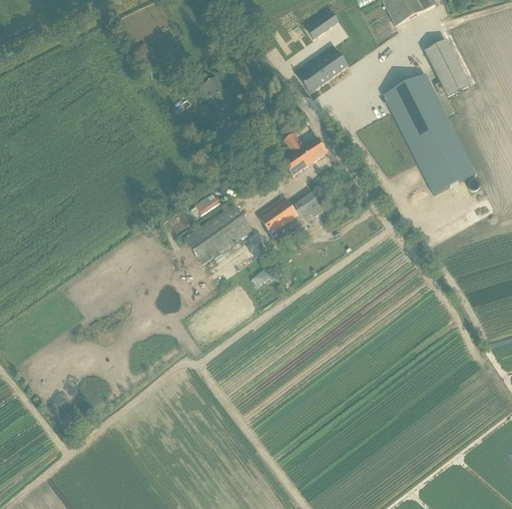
[(381,0),(394,25),(434,4),(432,0),(381,0)]
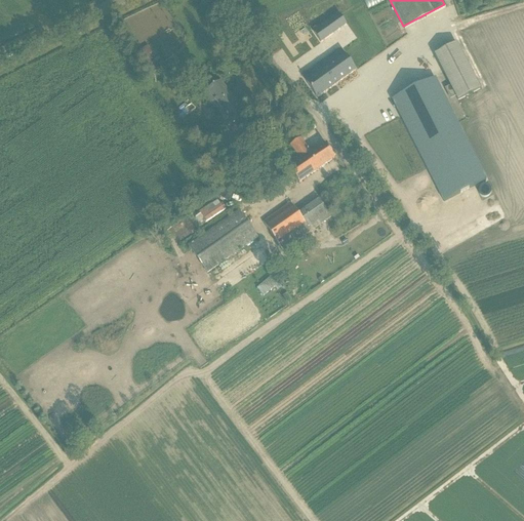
[(312,28),(320,39),(346,22),(337,9),(312,28)]
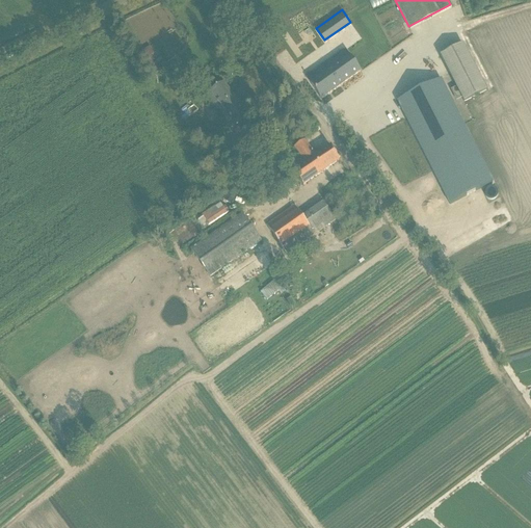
[(461,40),(440,52),(463,98),(485,86),(461,40)]
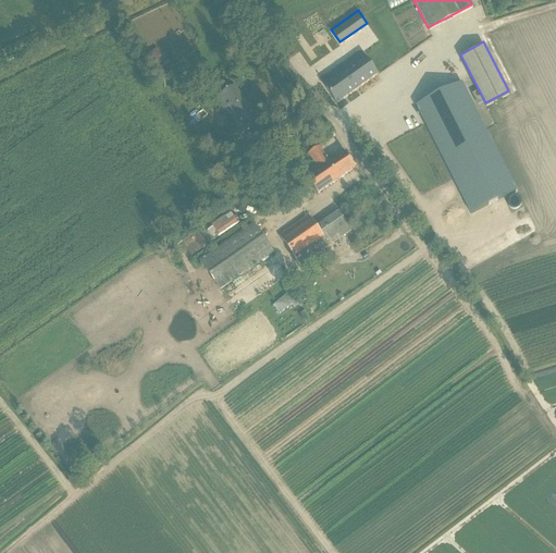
[(147,68),(161,59),(158,54),(161,53),(156,46),(139,56),(147,68)]
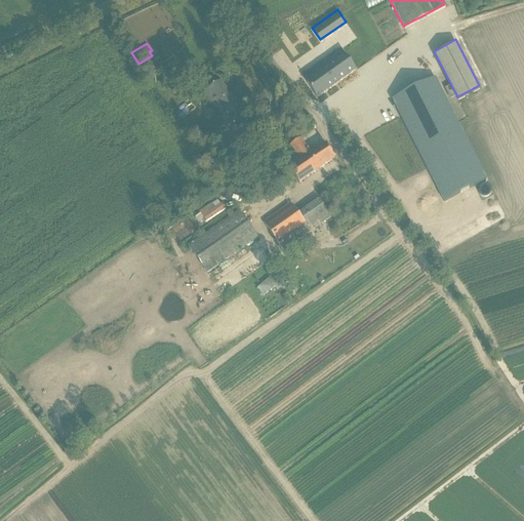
[(301,73),(316,94),(355,67),(339,46),(318,62),(321,67),(313,73),(309,68),(301,73)]
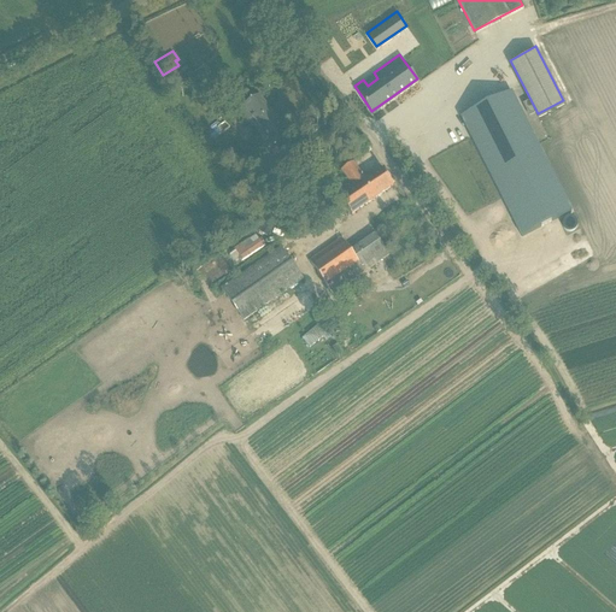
[(510,87),(461,112),(474,140),(499,188),(521,230),(570,207),(549,163),(510,87)]
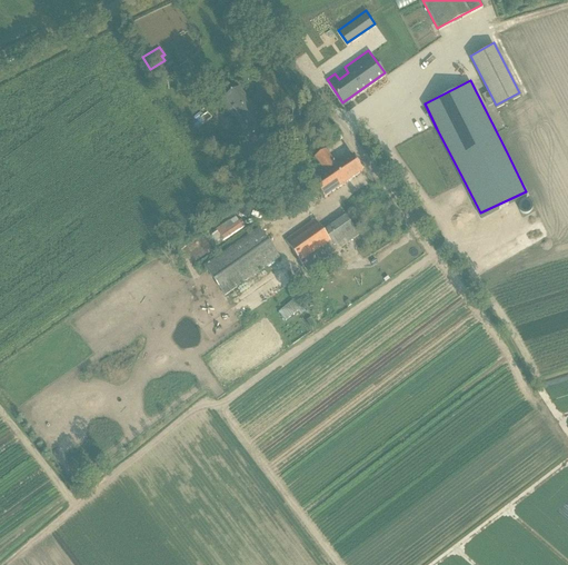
[(245,135),(256,127),(265,120),(238,85),(218,100),(225,108),(225,109),(226,108),(239,125),(238,126),(245,135)]
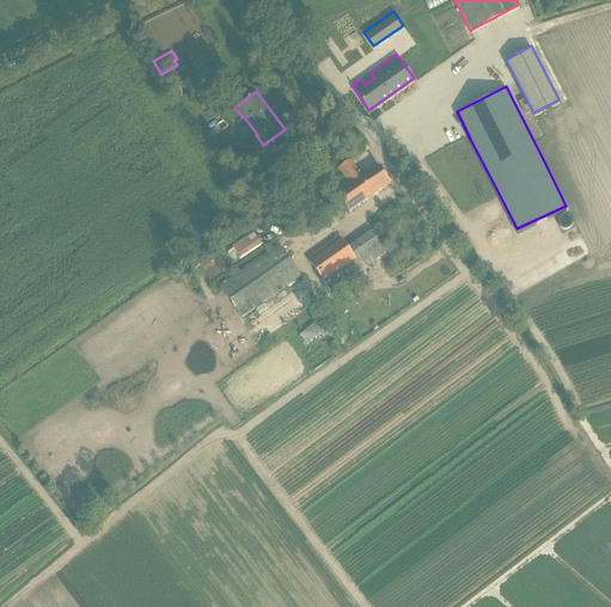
[(524,96),(518,99),(524,111),(531,108),(524,96)]
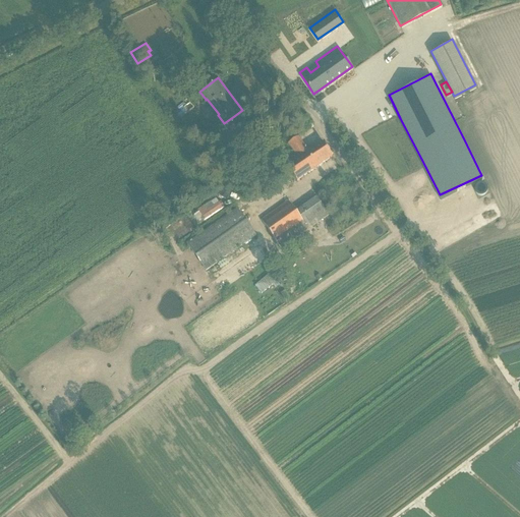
[(225,137),(219,130),(206,139),(209,146),(215,141),(217,144),(225,137)]
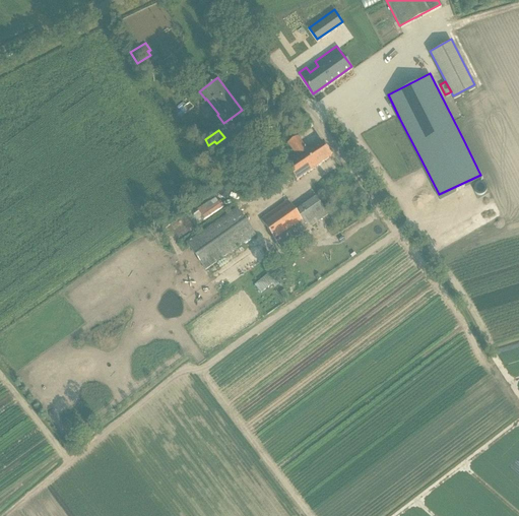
[(297,177),(322,158),(330,153),(320,139),(307,147),(297,133),(288,139),(287,140),(294,149),(282,157),(297,177)]
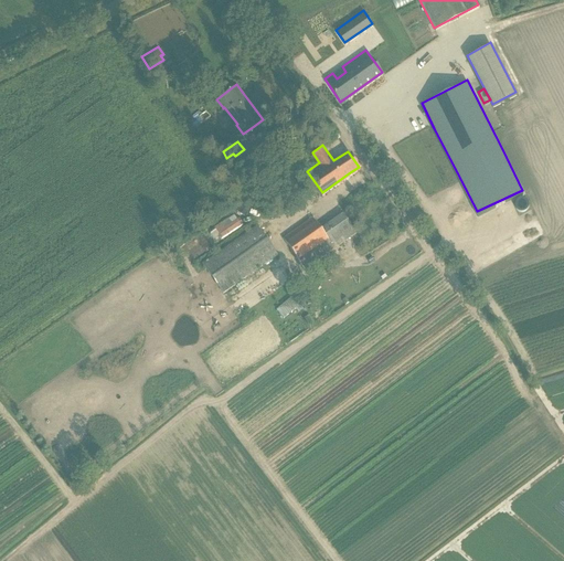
[(243,200),(236,208),(244,213),(251,205),(243,200)]
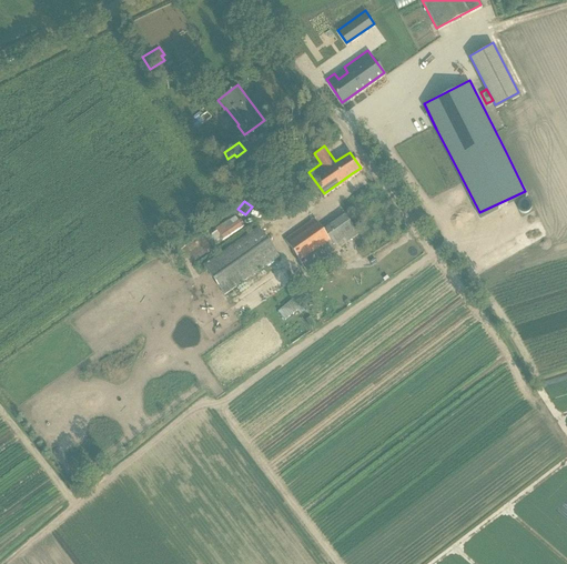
[(343,211),(321,227),(313,215),(282,237),(304,268),(357,232),(343,211)]
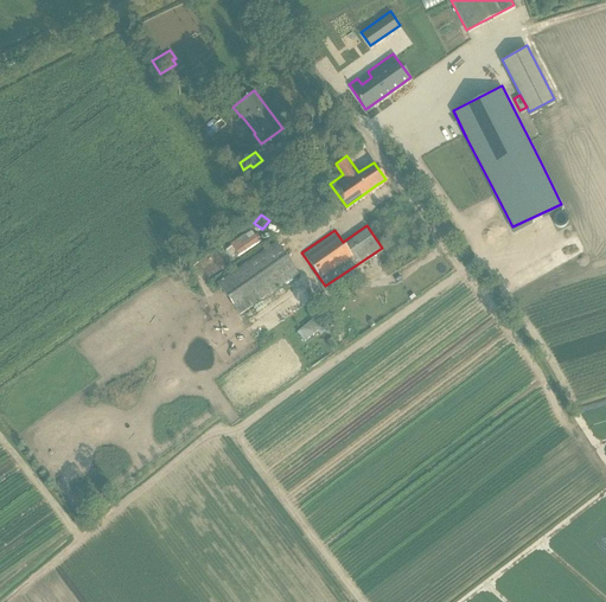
[(235,237),(229,241),(238,254),(260,238),(255,231),(254,232),(247,238),(238,243),(237,241),(235,238),(235,237)]
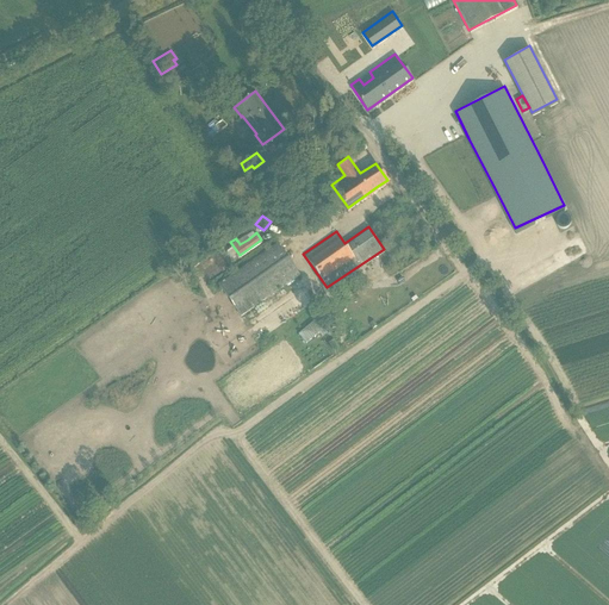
[(298,272),(275,239),(217,280),(240,312),(298,272)]
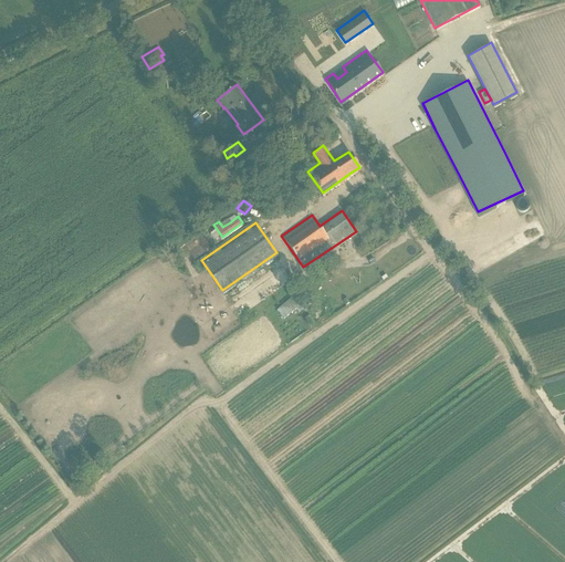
[(303,305),(292,292),(275,306),(282,315),(294,305),(297,310),(303,305)]
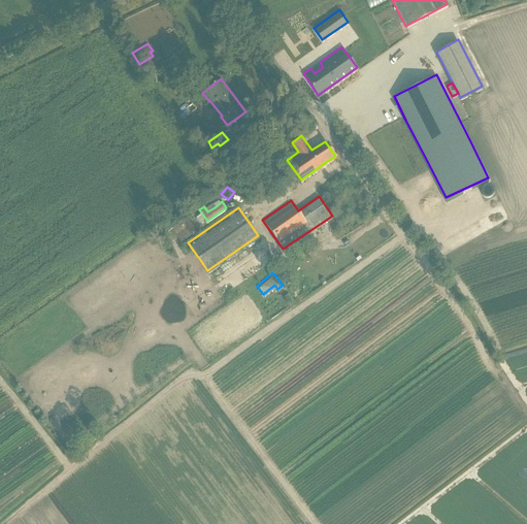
[(240,330),(245,326),(238,317),(233,322),(240,330)]
